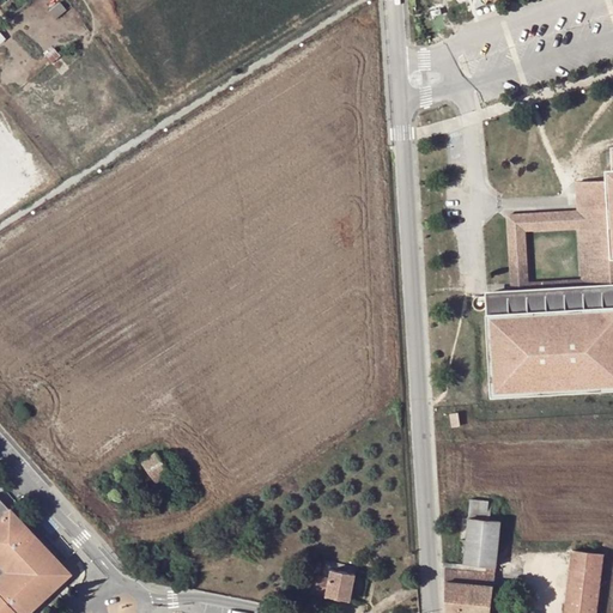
[(60,2),(49,12),(55,19),(66,10),(60,2)]
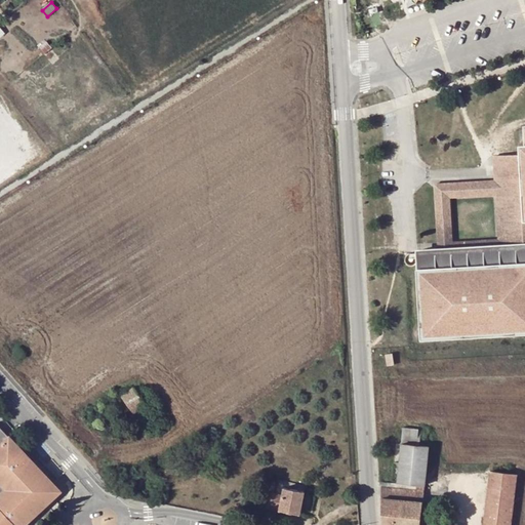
[(433,197),(447,197),(491,194),(499,194),(498,165),(519,163),(517,146),(522,146),(521,125),(524,124),(524,122),(513,123),(514,153),(490,155),(490,177),(432,180),(433,197)]
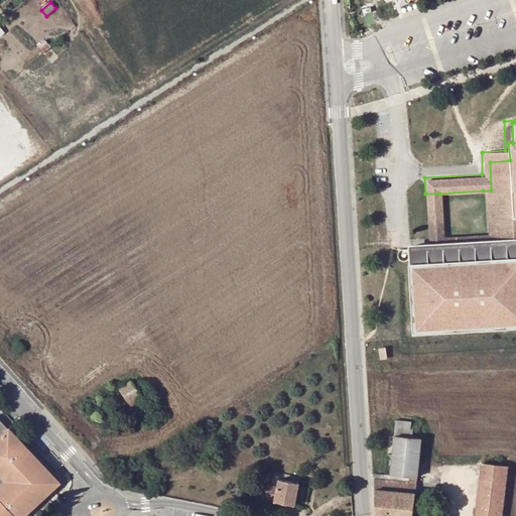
[(492,215),(515,214),(515,122),(512,123),(513,143),(508,143),(510,160),(490,162),(491,190),(492,215)]
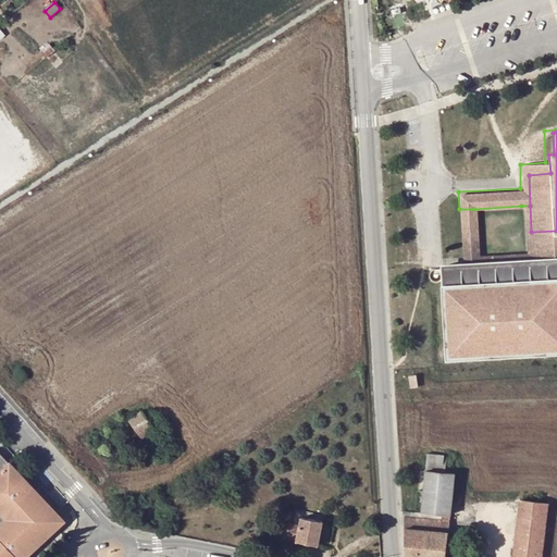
[(477,255),(474,209),(459,209),(461,263),(539,259),(556,258),(556,231),(531,232),(530,206),(521,206),(523,252),(477,255)]
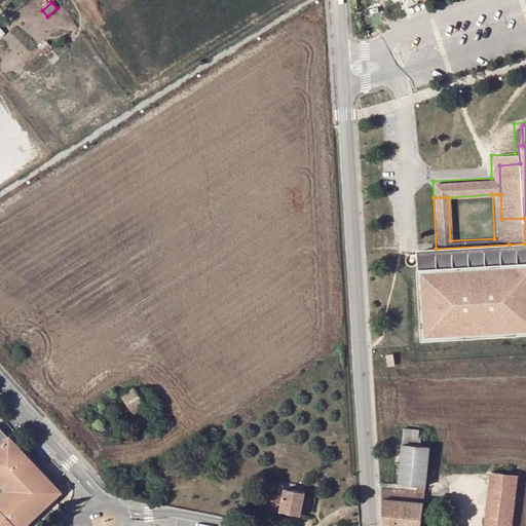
[(525,243),(509,245),(436,249),(415,250),(420,337),(525,331),(525,243)]
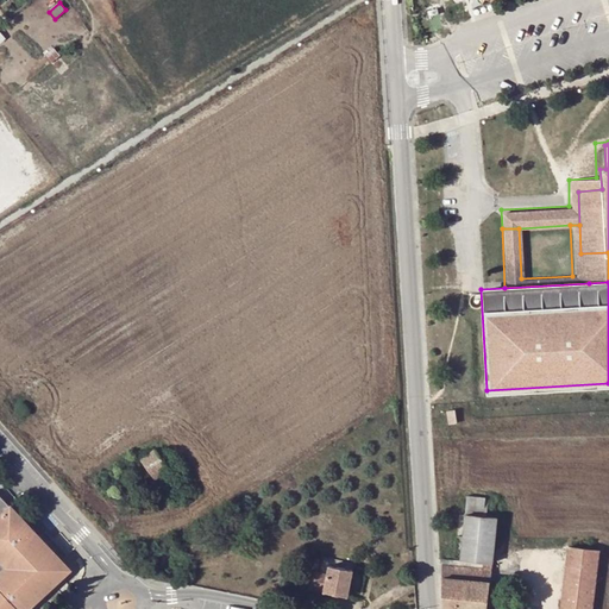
[(468,296),(466,297),(465,297),(465,300),(465,301),(466,303),(468,305),(469,306),(470,307),(472,307),(473,307),(476,306),(478,303),(478,302),(478,300),(478,299),(477,296),(476,295),(475,295),(472,294),(471,294),(469,295),(468,296)]
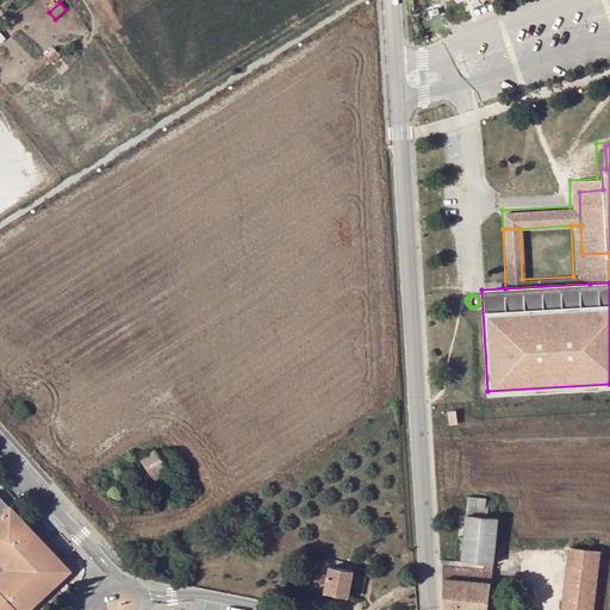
[(27,414),(23,409),(18,414),(23,418),(27,414)]
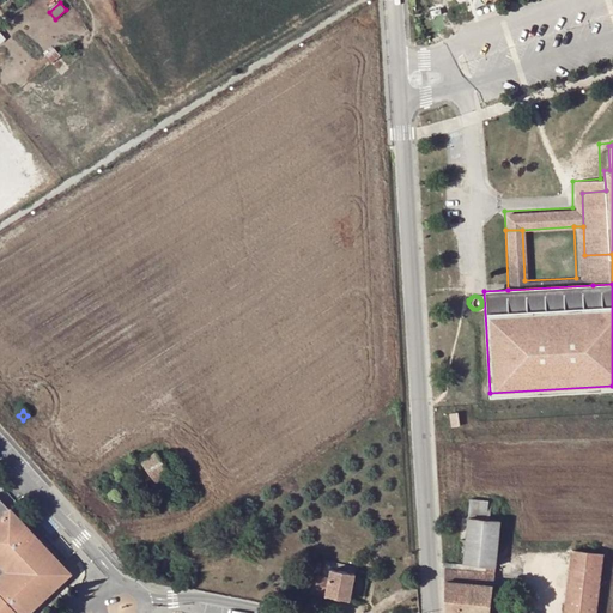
[(143,463),(156,484),(170,473),(159,457),(156,454),(143,463)]
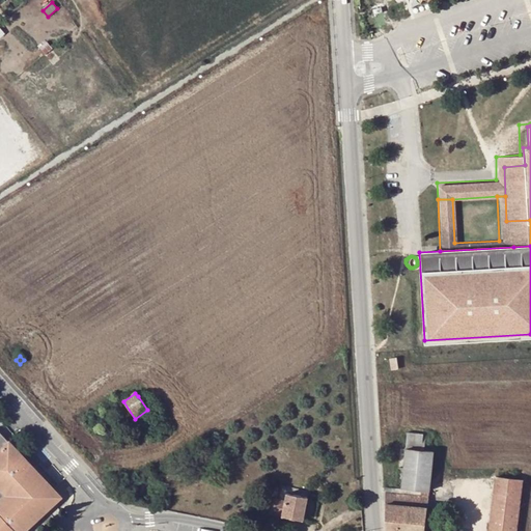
[(40,502),(46,497),(38,490),(46,482),(33,469),(30,471),(24,465),(26,462),(23,457),(21,456),(17,457),(21,455),(0,434),(0,479),(3,483),(2,485),(0,487),(0,500),(1,502),(2,503),(3,504),(0,507),(0,530),(22,530),(24,529),(22,525),(28,519),(31,523),(47,508),(40,502)]
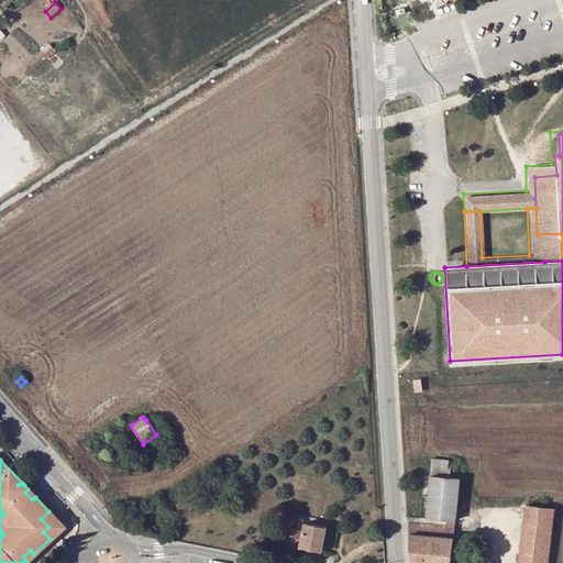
[(449,461),(432,460),(430,476),(446,478),(449,461)]
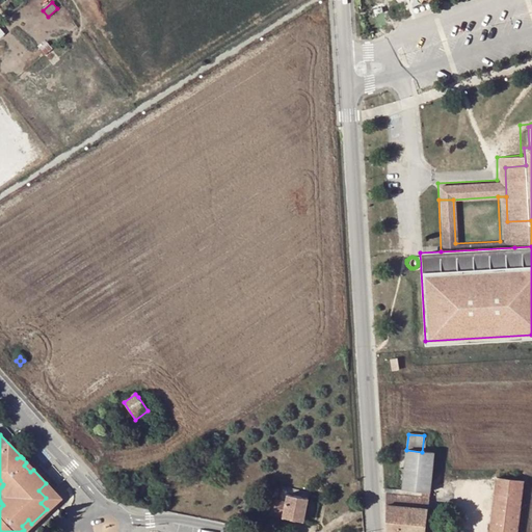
[(434,453),(422,452),(406,450),(402,488),(430,491),(434,453)]
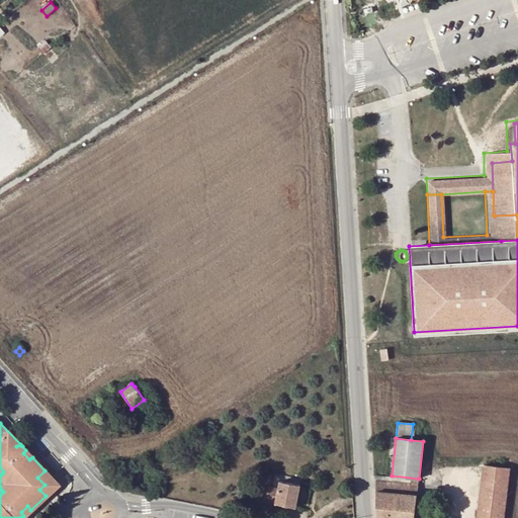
[(23,453),(29,459),(32,457),(25,450),(23,453)]
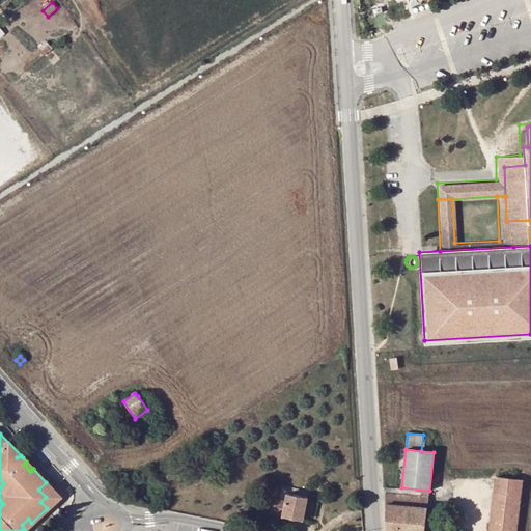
[(515,530),(522,481),(495,478),(488,530),(515,530)]
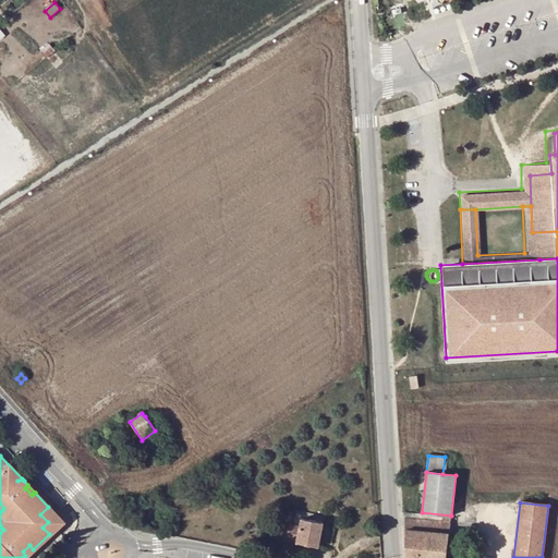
[(48,522),(43,528),(49,534),(62,521),(48,507),(40,514),(48,522)]
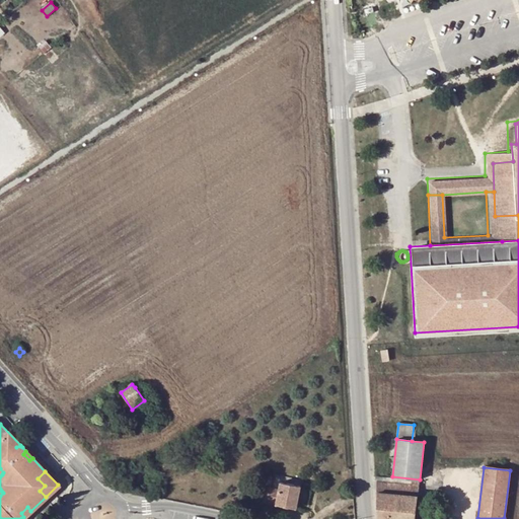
[(420,482),(377,477),(377,493),(377,518),(415,518),(418,497),(420,482)]
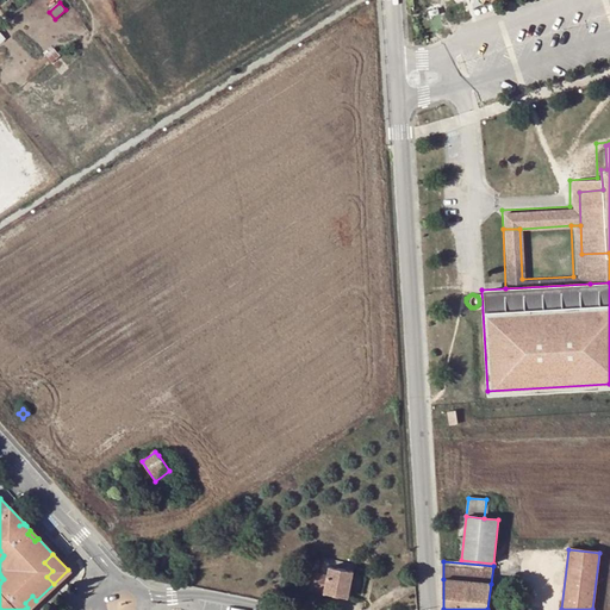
[(330,567),(329,577),(313,574),(310,591),(348,599),(354,573),(330,567)]
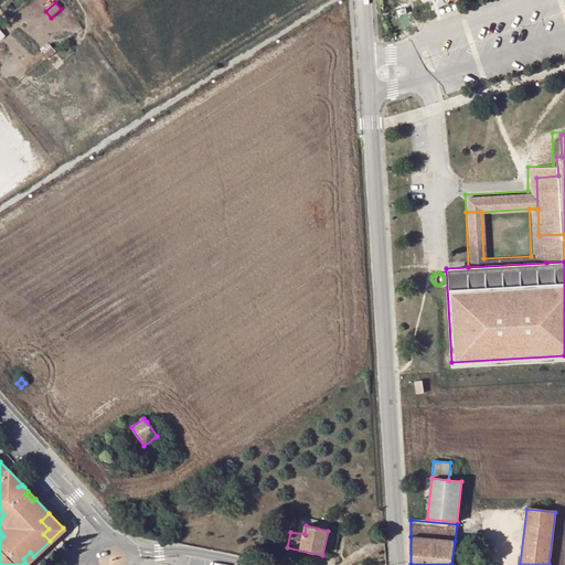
[(30,552),(23,558),(25,563),(33,556),(30,552)]
